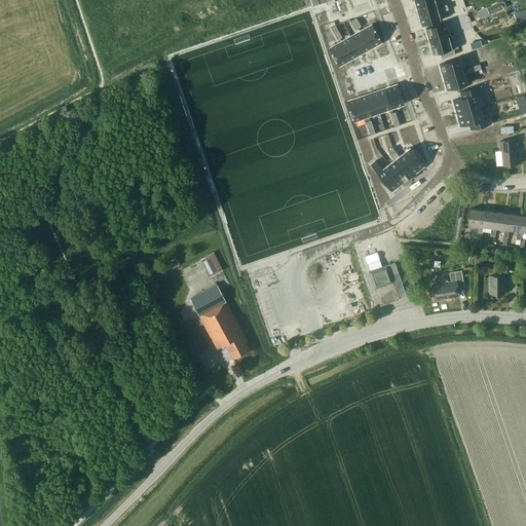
[(414,0),(418,12),(439,6),(436,0),(414,0)]
